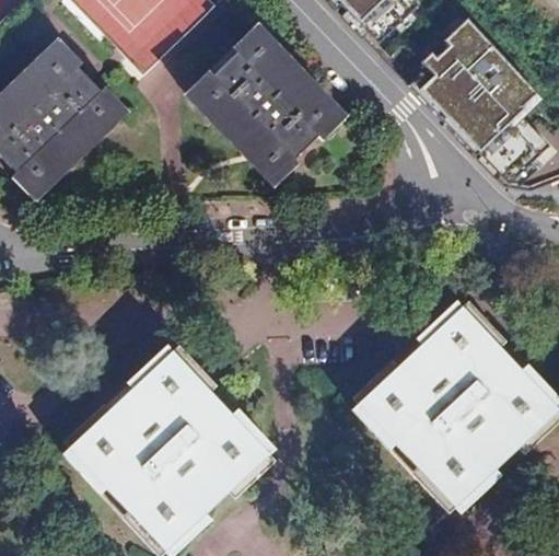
[(330,0),(505,183),(539,187),(558,178),(558,97),(481,12),(488,7),(480,0),(330,0)]
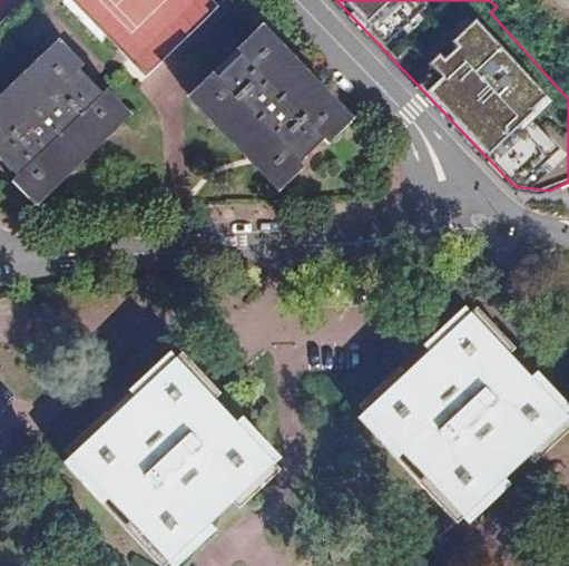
[(343,118),(323,95),(262,31),(206,85),(264,144),(276,133),(301,158),(343,118)]
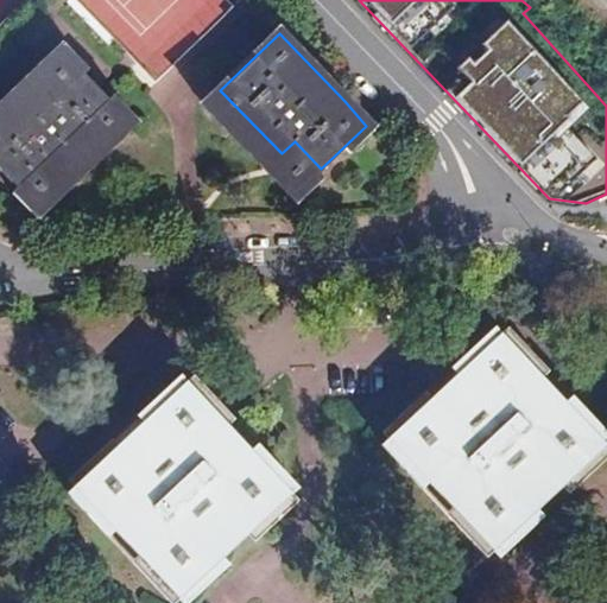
[(20,133),(0,152),(0,164),(39,205),(131,118),(74,57),(8,120),(20,133)]
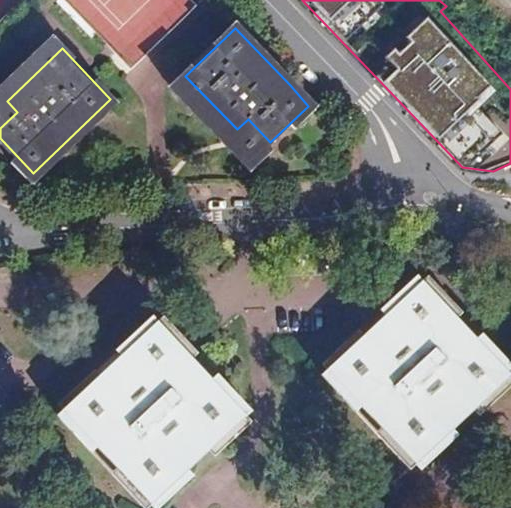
[(411,465),(416,460),(422,465),(458,431),(453,426),(473,407),(478,412),(510,381),(510,373),(510,362),(481,331),(476,336),(457,316),(462,311),(428,274),(423,279),(418,274),(381,308),(386,313),(366,332),(361,327),(324,361),(329,366),(324,372),(358,408),(363,403),(382,423),(377,428),(411,465)]
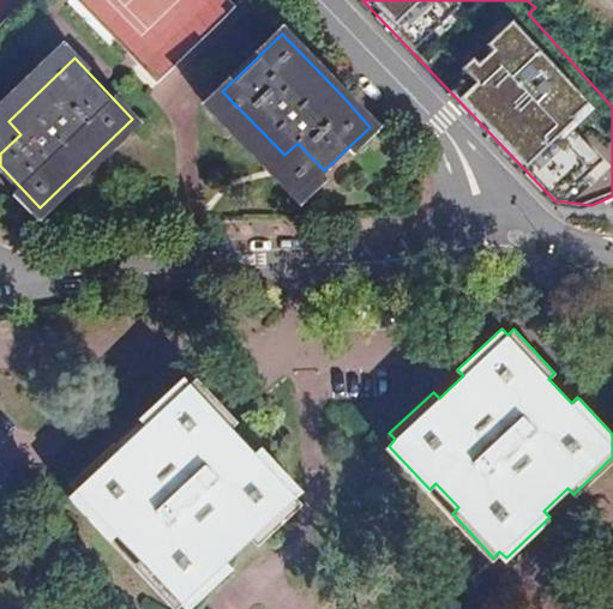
[(301,501),(295,495),(301,489),(260,445),(254,451),(232,427),(238,421),(197,378),(190,384),(184,377),(140,417),(146,424),(122,447),(116,440),(72,481),(78,488),(72,494),(113,538),(120,531),(142,555),(136,562),(176,606),(184,600),(190,606),(233,565),(227,559),(251,536),(257,543),(301,501)]
